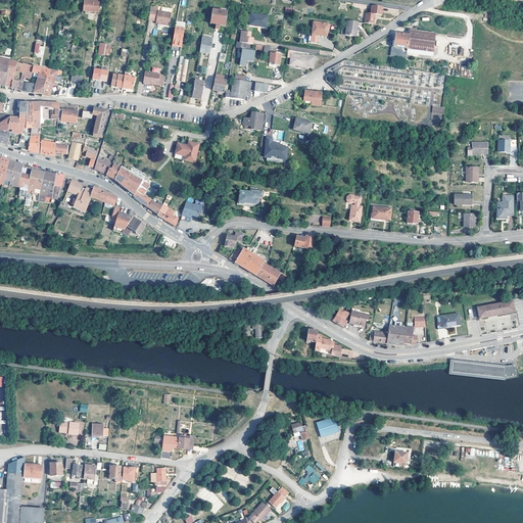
[(98,0),(84,0),(84,7),(91,8),(91,10),(98,10),(98,0)]
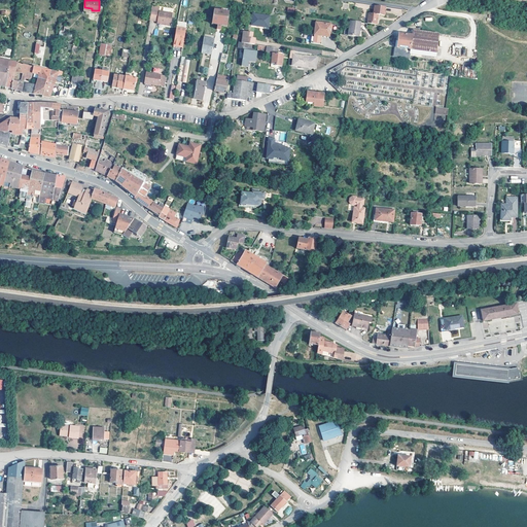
[(385,5),(374,3),(373,12),(369,11),(367,22),(376,24),(378,13),(384,13),(385,5)]
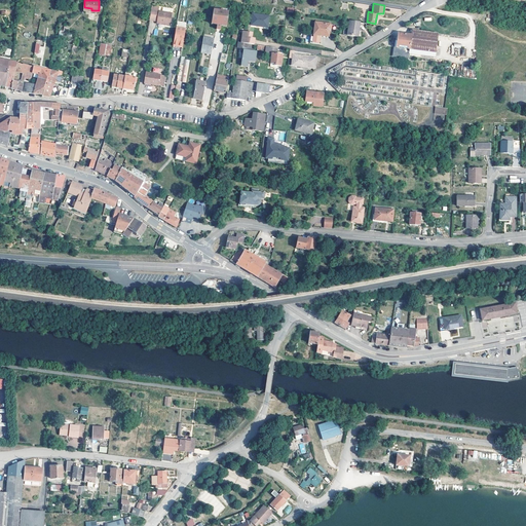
[(172,11),(150,8),(149,19),(164,22),(164,24),(170,25),(172,11)]
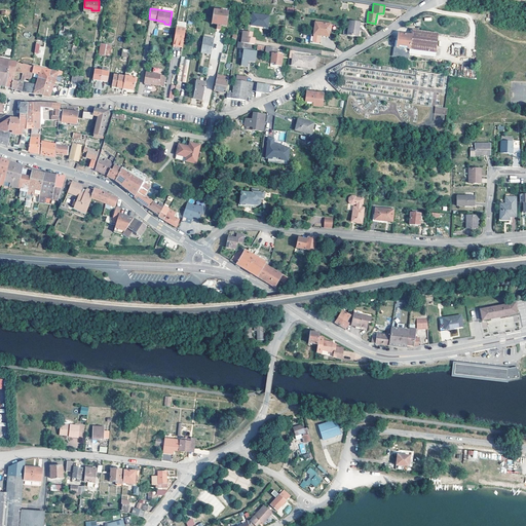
[(227,11),(215,9),(213,22),(217,23),(216,25),(216,29),(220,30),(221,23),(225,24),(227,11)]
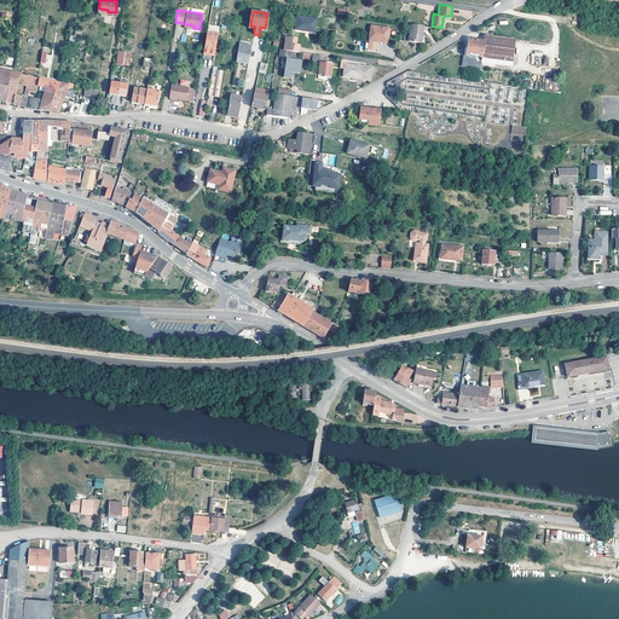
[(316,19),(296,16),(295,28),(314,32),(316,19)]
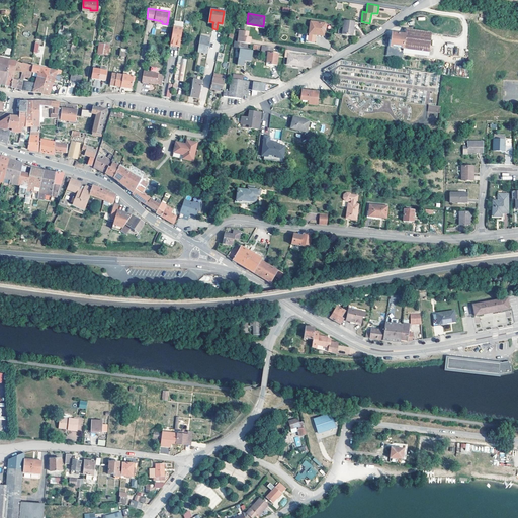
[(352,35),(352,32),(354,20),(344,19),(342,28),(339,28),(338,30),(338,33),(352,35)]
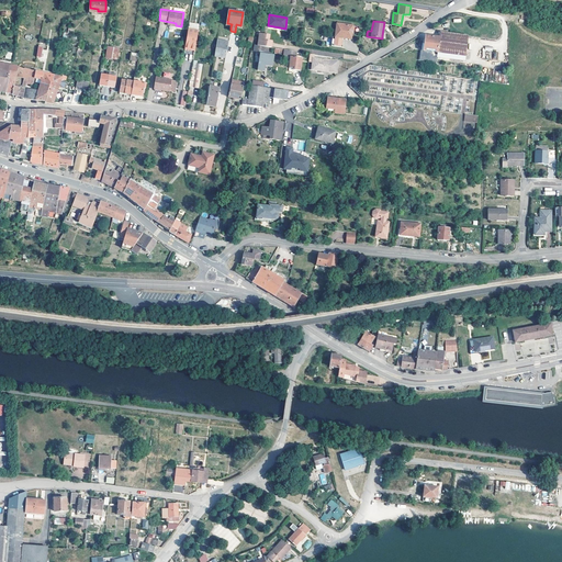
[(352,24),(336,22),(334,36),(343,37),(350,38),(352,24)]
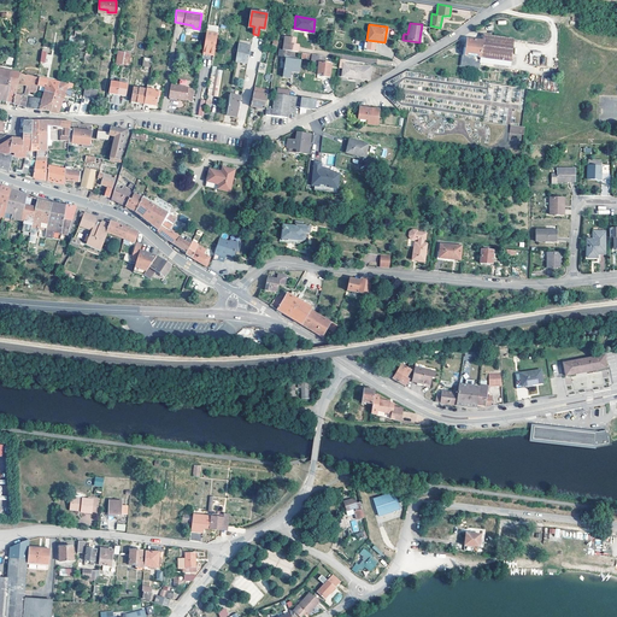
[(216,34),(206,31),(203,52),(213,54),(216,34)]
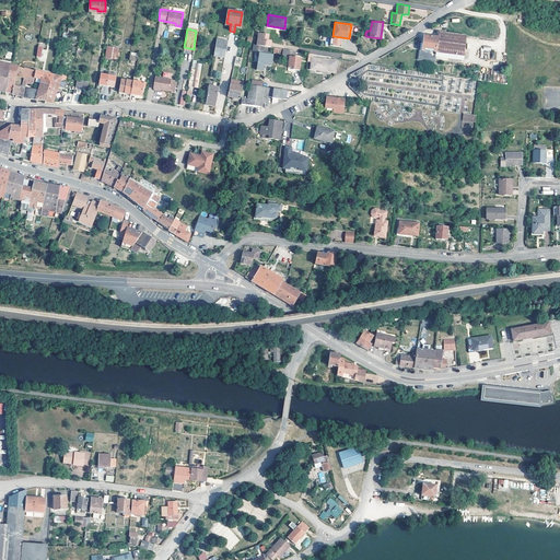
[(465,35),(438,32),(438,37),(461,41),(458,55),(462,56),(465,35)]
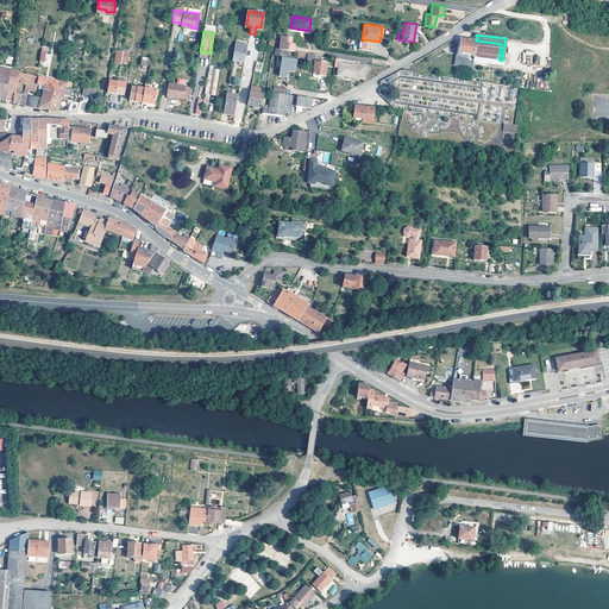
[(278,49),(290,50),(293,51),(294,45),(290,44),(290,38),(281,37),(278,49)]
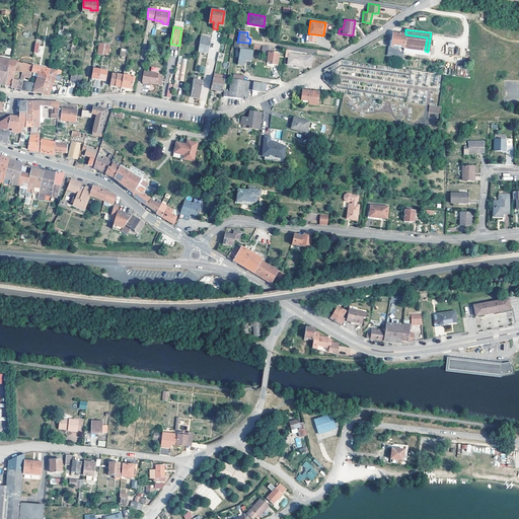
[(315,43),(316,34),(308,33),(306,32),(305,42),(315,43)]
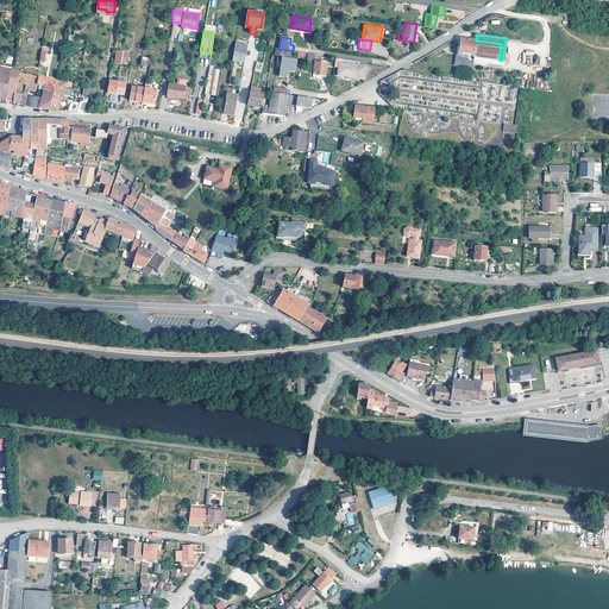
[(477,57),(498,60),(501,44),(476,41),(460,38),(457,64),(471,67),(472,58),(476,60),(477,57)]
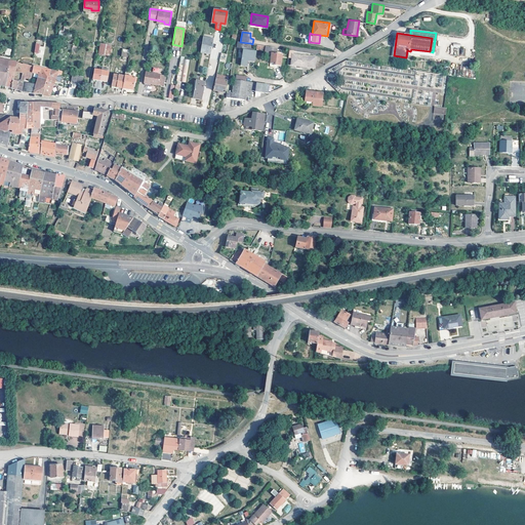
[(213,38),(203,37),(200,51),(210,53),(213,38)]
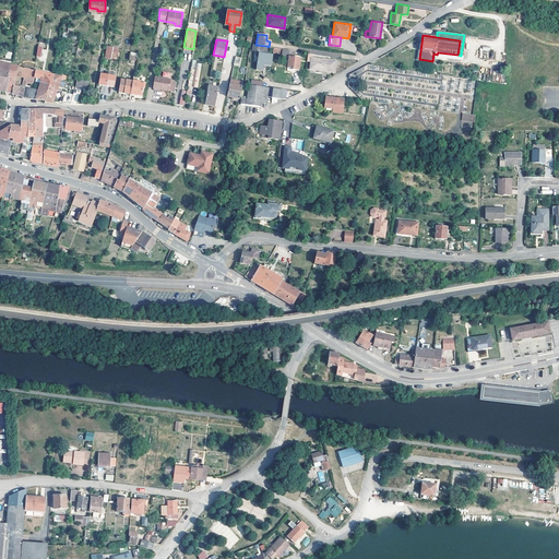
[(105,57),(110,58),(113,47),(104,45),(104,47),(106,48),(105,57)]
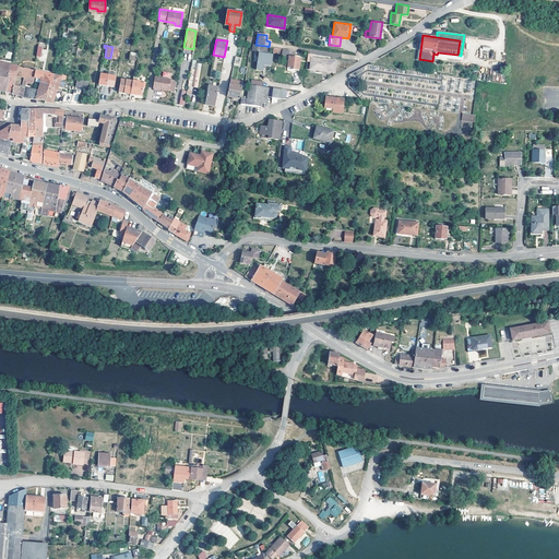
[(479,58),(483,58),(483,50),(489,51),(489,47),(480,46),(479,58)]
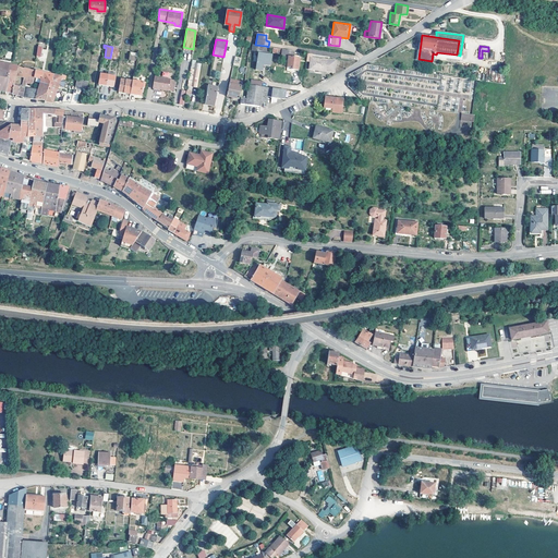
[(287,49),(286,57),(288,57),(288,59),(287,67),(291,68),(291,69),(298,70),(299,58),(293,57),(294,50),(287,49)]
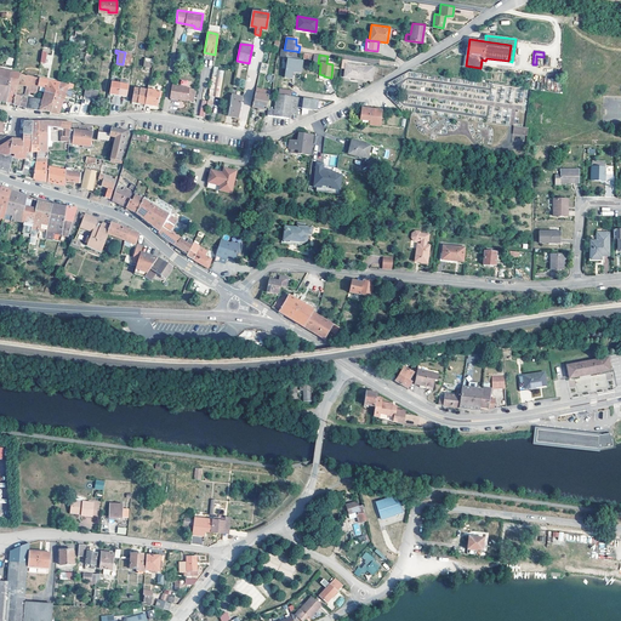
[(295,57),(289,56),(288,64),(285,64),(284,77),(291,78),(292,72),(301,73),(302,61),(297,60),(298,57),(295,57)]
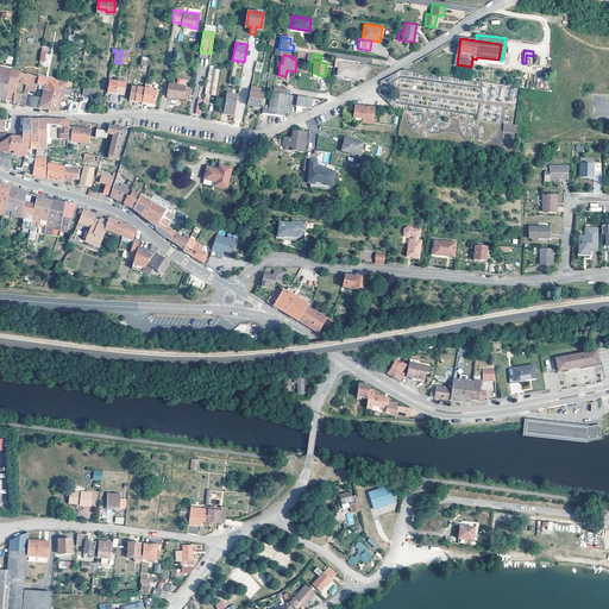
[(236,73),(242,74),(242,68),(238,67),(238,63),(232,62),(230,85),(239,86),(240,77),(236,77),(236,73)]
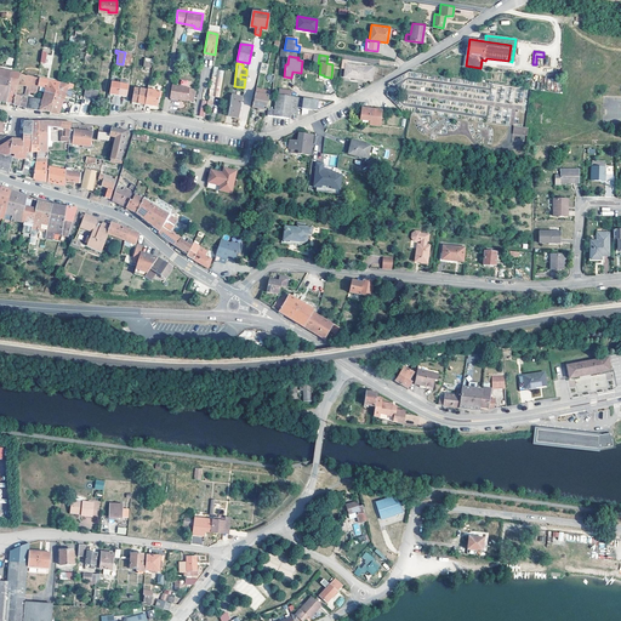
[(374,67),(346,63),(345,75),(372,80),(374,67)]
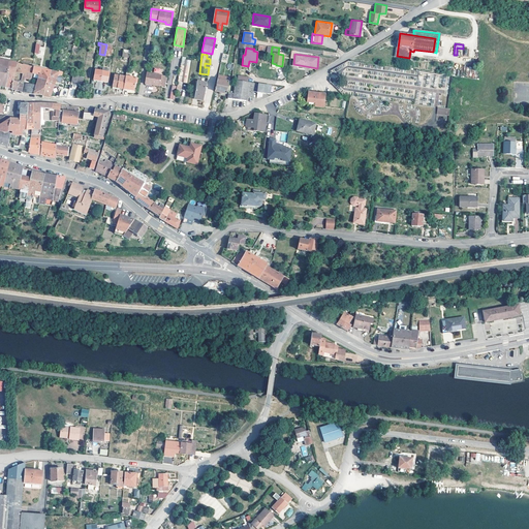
[(14,71),(17,63),(0,58),(0,65),(9,68),(7,78),(5,87),(7,88),(10,89),(12,82),(12,80),(14,71)]
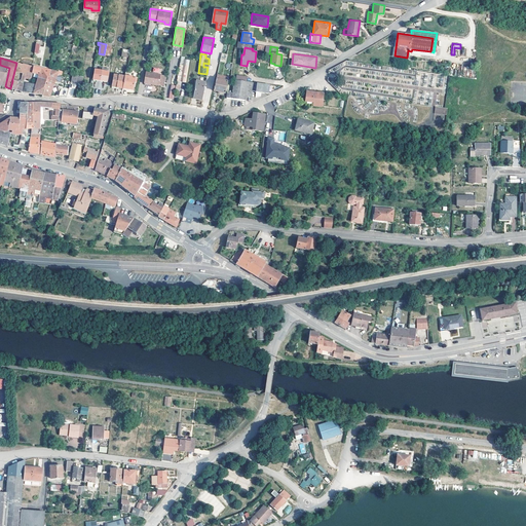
[(14,71),(22,73),(25,74),(26,71),(28,65),(16,63),(14,71)]
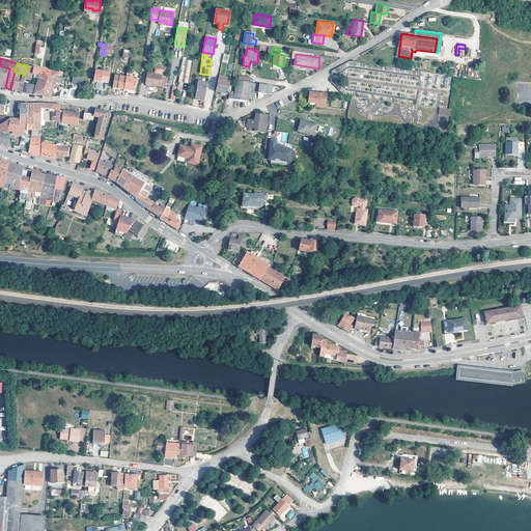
[(0,85),(5,87),(7,78),(9,68),(0,65),(0,85)]
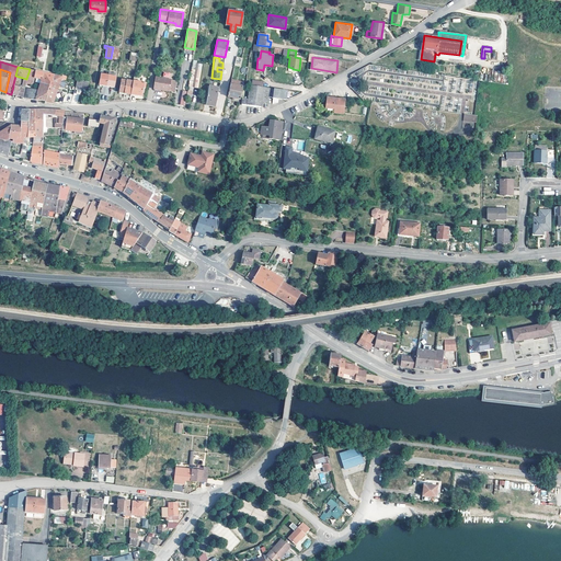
[(30,69),(27,76),(33,77),(41,79),(39,83),(49,87),(53,76),(52,75),(42,72),(33,70),(30,69)]
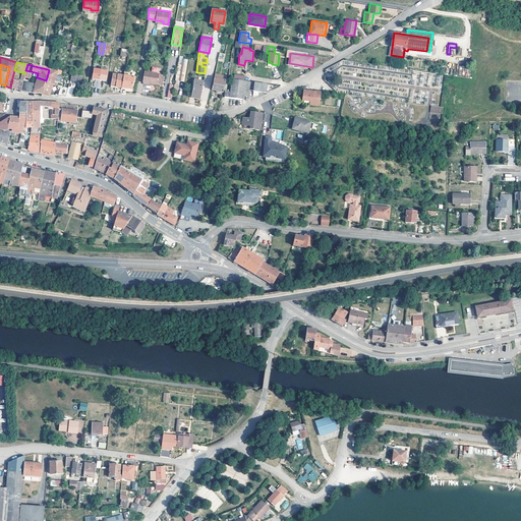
[(179,80),(182,65),(176,64),(174,79),(175,79),(174,85),(173,85),(173,88),(177,89),(178,80),(179,80)]
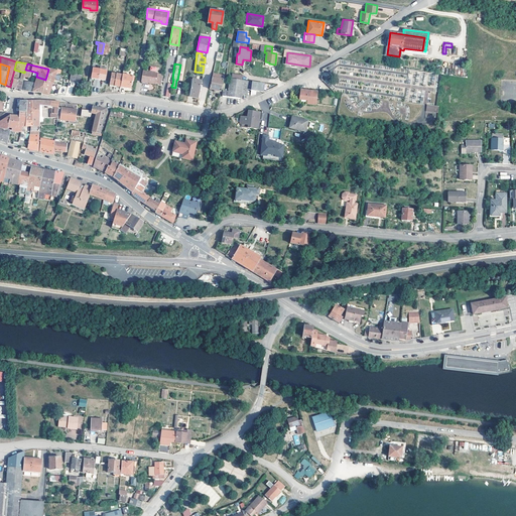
[(99,70),(98,79),(104,80),(107,68),(100,67),(99,70)]
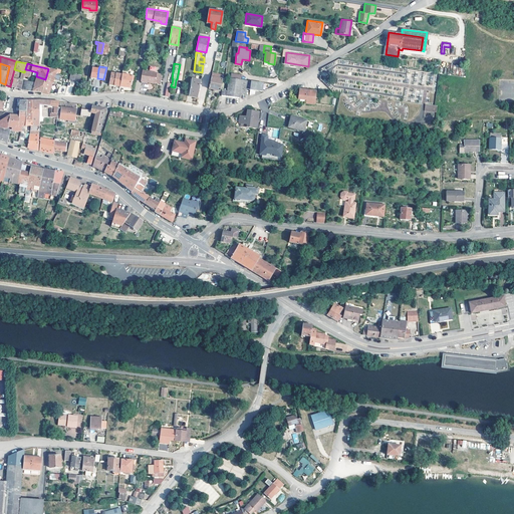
[(90,77),(97,78),(98,69),(92,67),(90,77)]
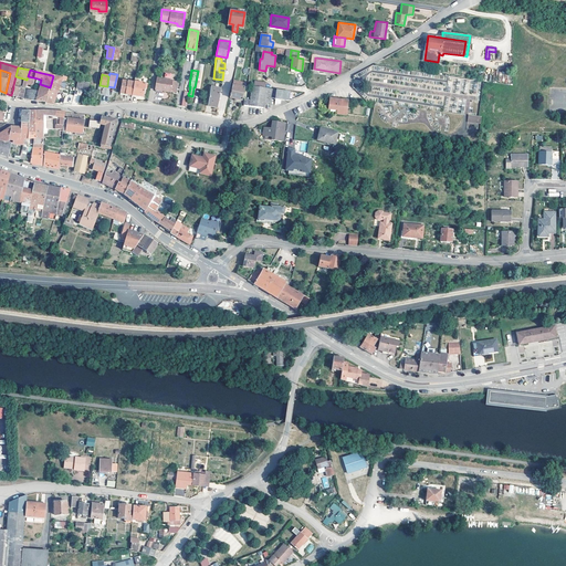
[(49,91),(56,93),(59,87),(64,88),(65,83),(60,82),(61,79),(59,77),(53,76),(50,87),(49,91)]
